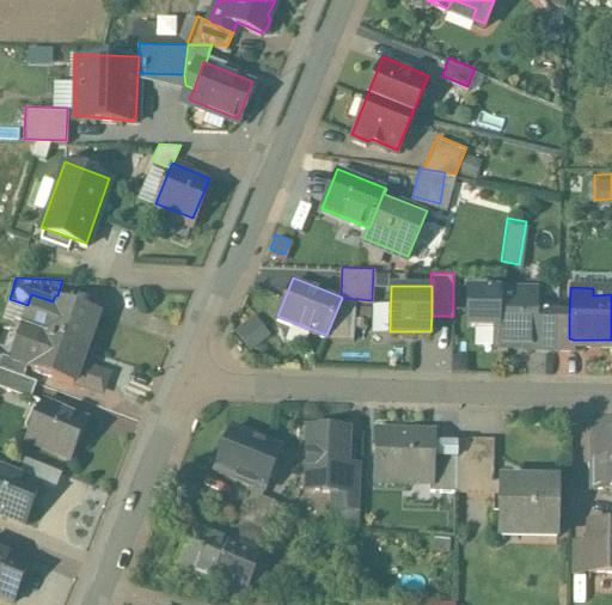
[(536,292),(489,291),(488,322),(495,322),(495,342),(532,343),(534,343),(536,301),(536,292)]
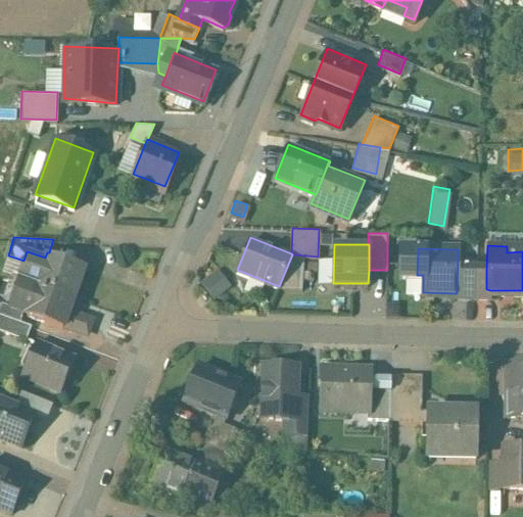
[(45,257),(27,251),(24,261),(18,276),(74,295),(84,265),(49,252),(47,252),(45,257)]
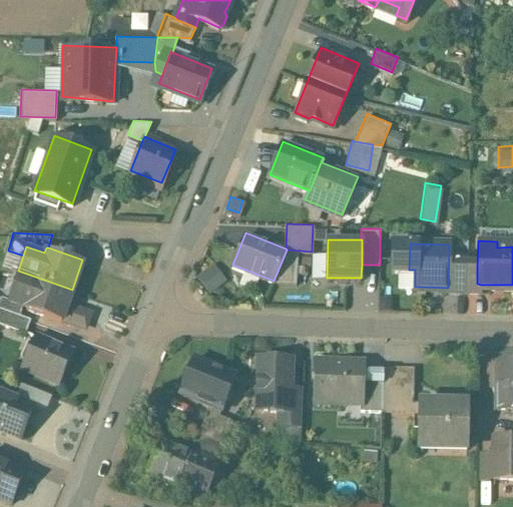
[(298,250),(287,249),(274,281),(296,282),(298,250)]
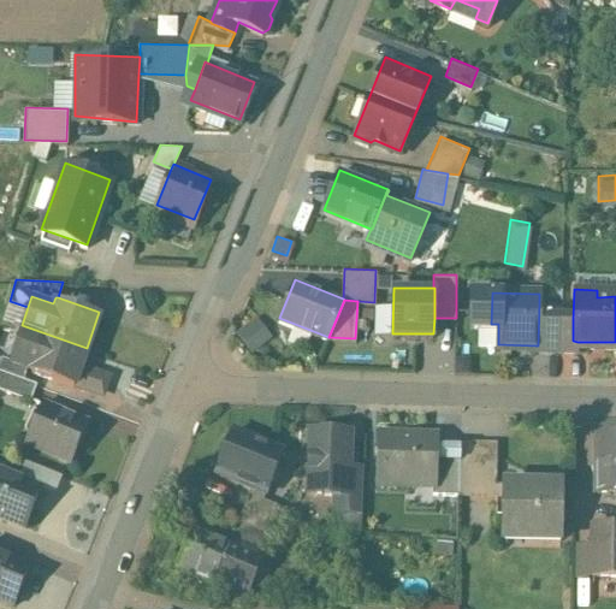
[(562,305),(539,303),(538,346),(535,346),(535,348),(561,348),(562,318),(562,305)]
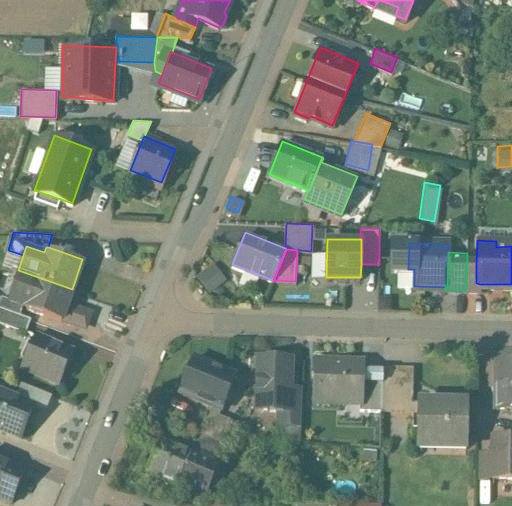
[(193,270),(205,289),(225,277),(213,258),(193,270)]
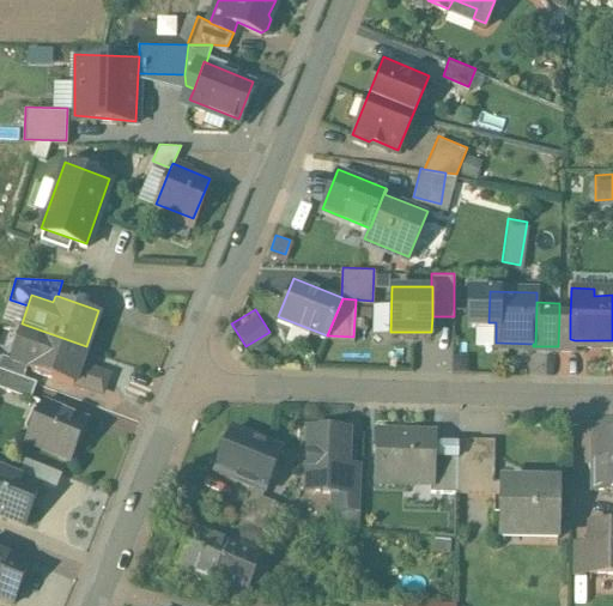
[(570,317),(559,316),(558,346),(575,347),(575,340),(570,339),(570,317)]
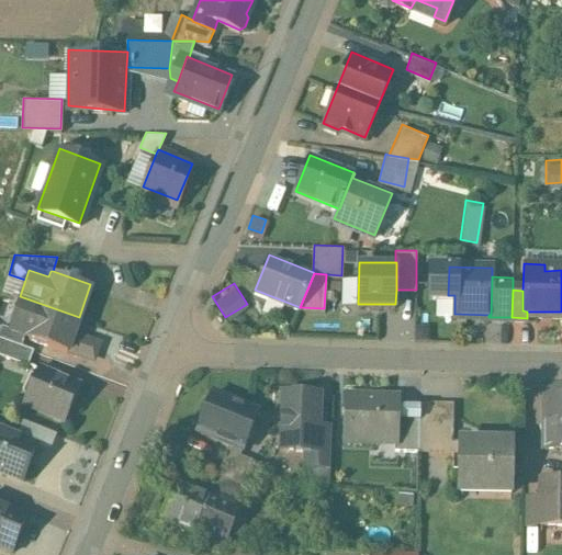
[(79,317),(20,296),(10,326),(10,327),(26,332),(30,335),(30,336),(68,349),(79,317)]
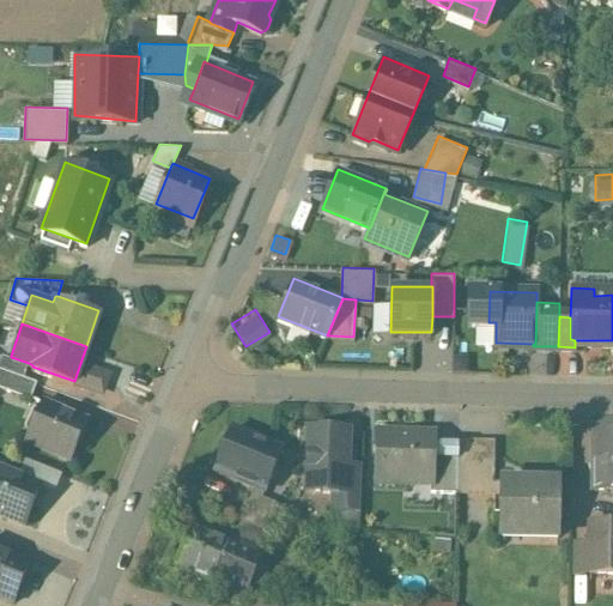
[(11,357),(11,356),(2,352),(0,357),(0,365),(24,375),(29,363),(11,357)]
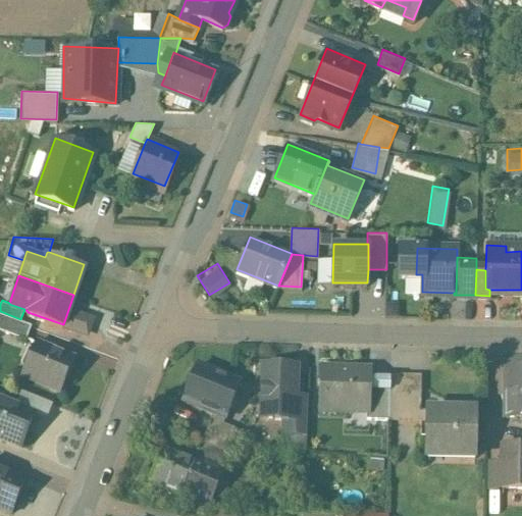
[(20,319),(0,311),(0,326),(27,336),(32,323),(20,319)]
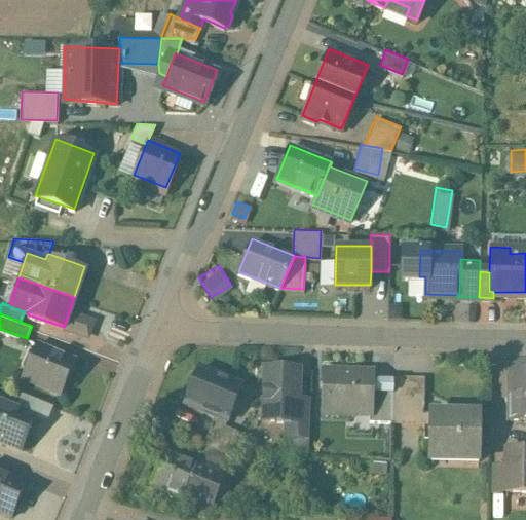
[(75,359),(37,342),(23,376),(61,392),(75,359)]
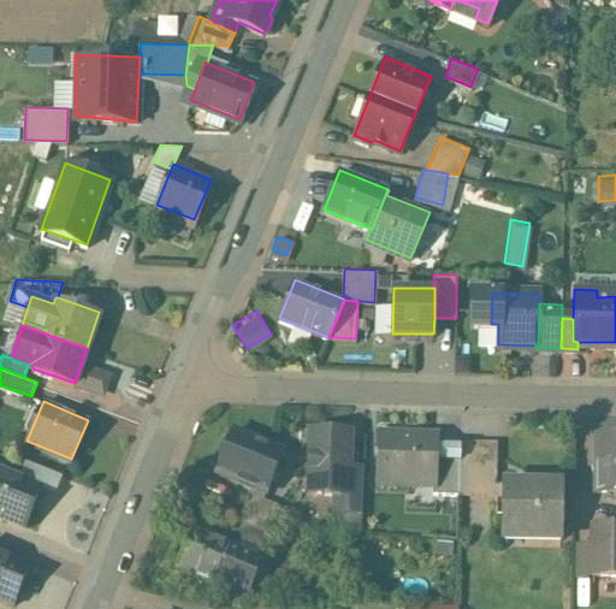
[(283,449),(234,429),(217,468),(266,489),(283,449)]
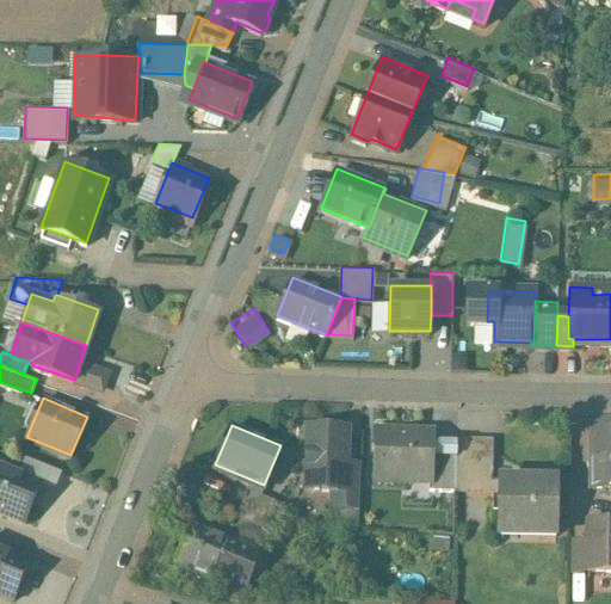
[(308,425),(306,486),(331,487),(345,487),(345,462),(347,426),(308,425)]
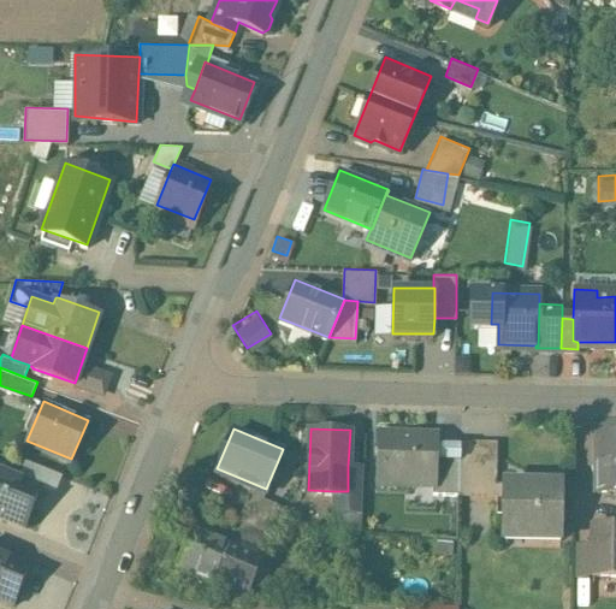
[(437,432),(379,431),(377,482),(413,483),(413,476),(433,476),(433,483),(436,483),(436,455),(437,432)]
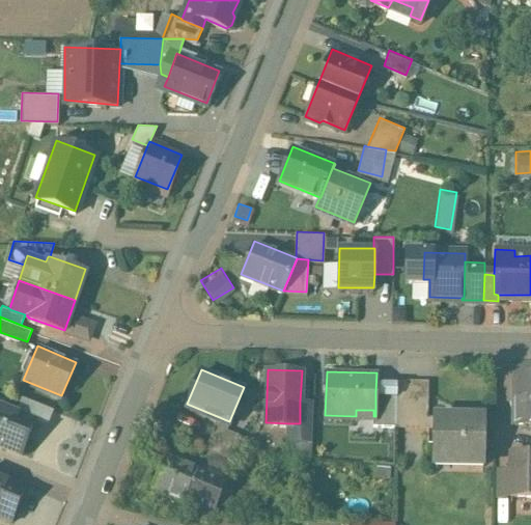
[(530,376),(513,377),(513,421),(530,421),(530,376)]
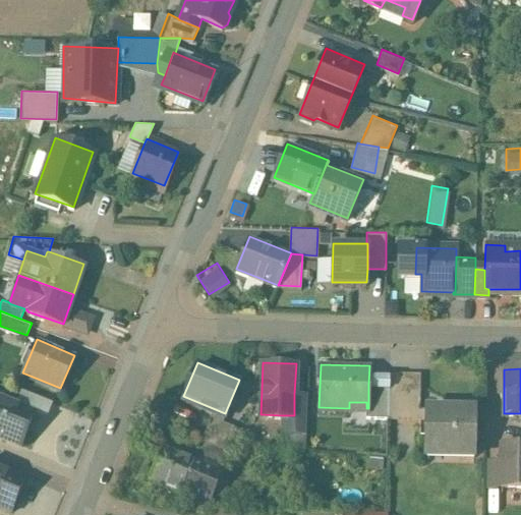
[(389,416),(389,418),(426,418),(426,409),(420,408),(420,370),(390,370),(390,376),(389,416)]
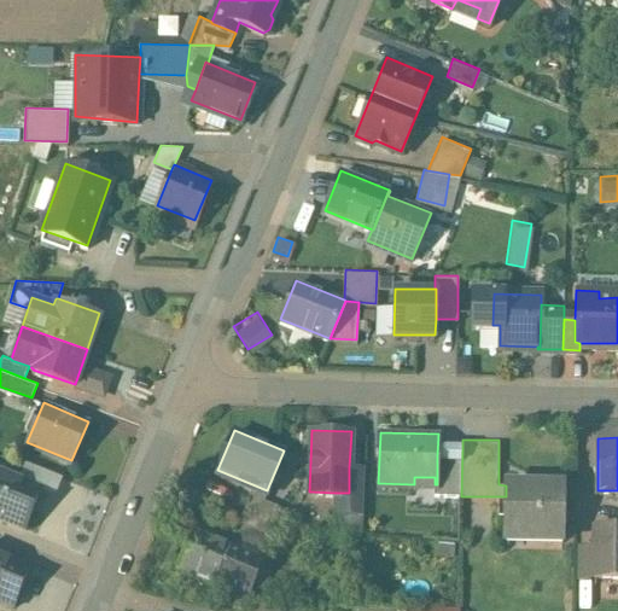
[(437,484),(435,484),(435,493),(461,494),(462,446),(460,446),(460,457),(437,457),(437,484)]
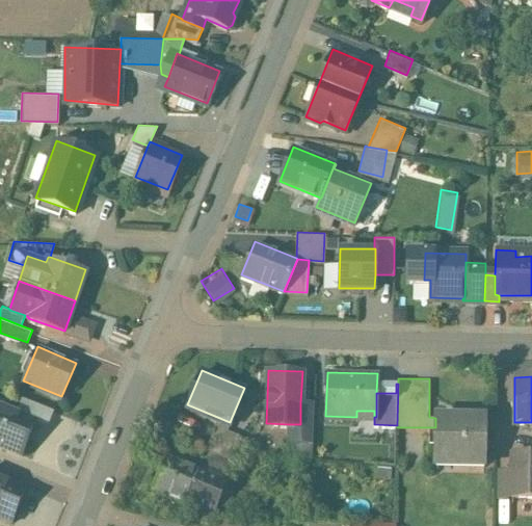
[(300,424),(288,424),(287,439),(312,440),(314,402),(300,402),(300,424)]
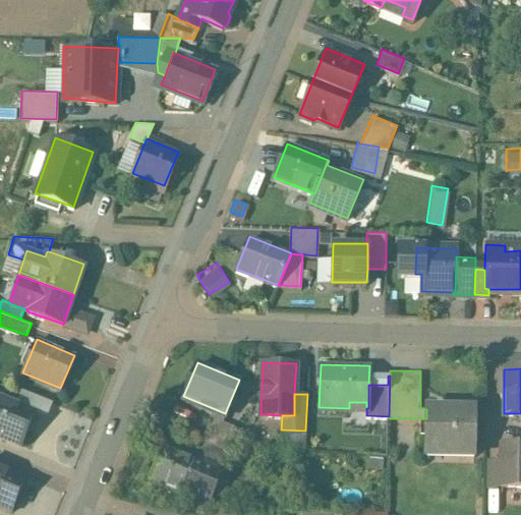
[(35,410),(0,396),(0,435),(21,444),(35,410)]
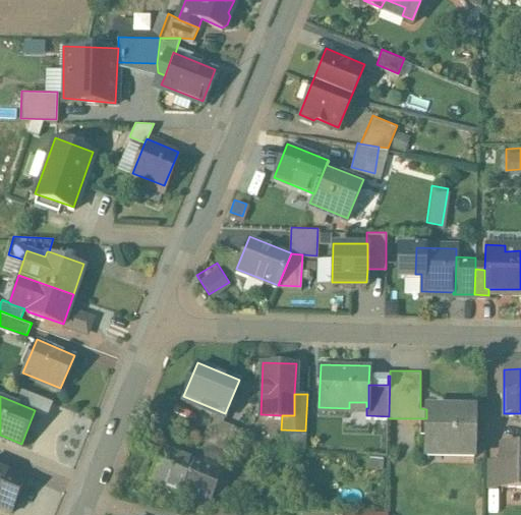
[(475,408),(426,406),(426,409),(426,418),(425,449),(474,451),(475,408)]
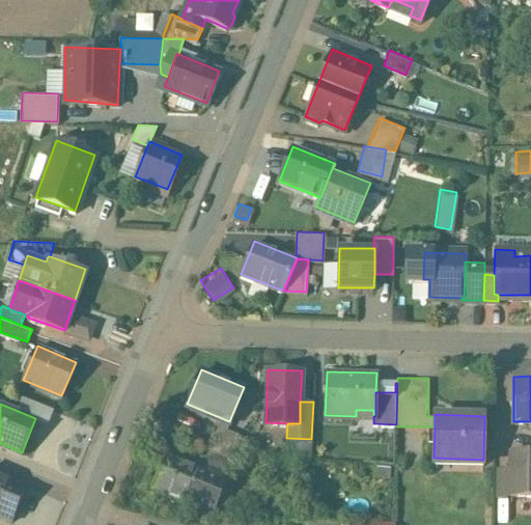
[(241,439),(213,429),(205,446),(232,458),(241,439)]
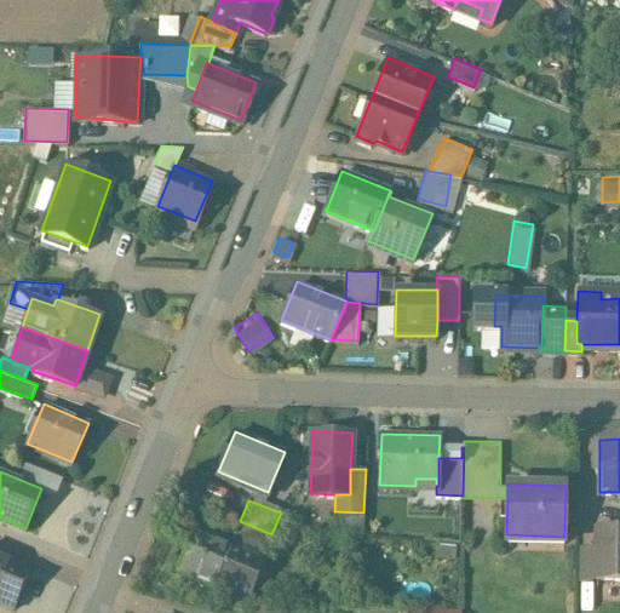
[(271,534),(240,521),(233,538),(264,551),(271,534)]
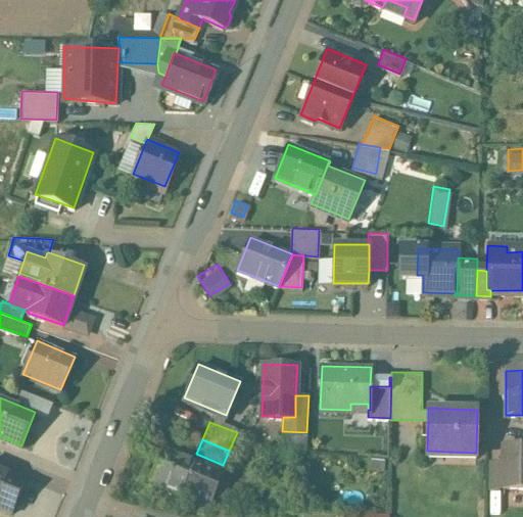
[(522,443),(504,443),(504,486),(522,485),(522,443)]
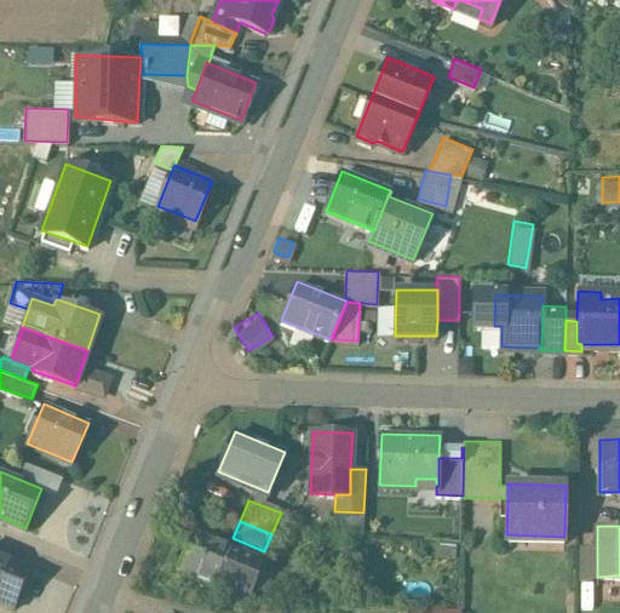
[(231,546),(194,531),(178,568),(216,583),(216,582),(230,548),(231,546)]
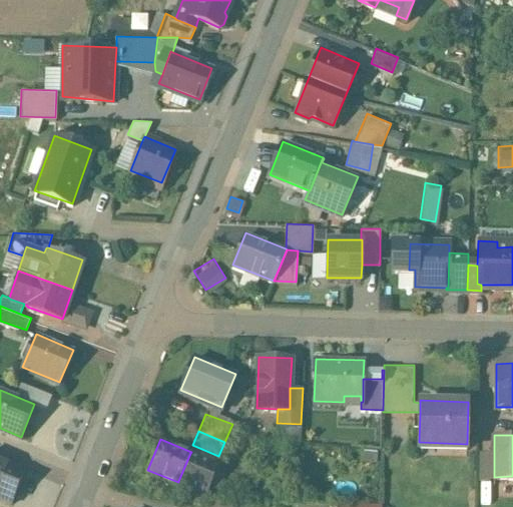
[(224,467),(190,453),(178,481),(205,493),(210,482),(217,485),(224,467)]
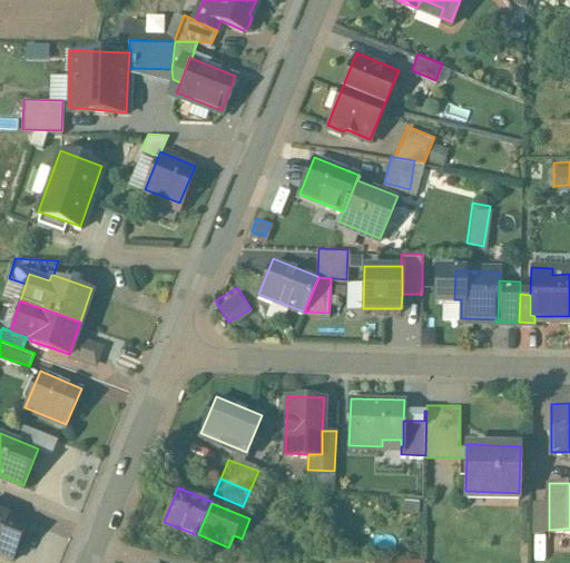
[(28,521),(0,509),(0,551),(12,556),(28,521)]
